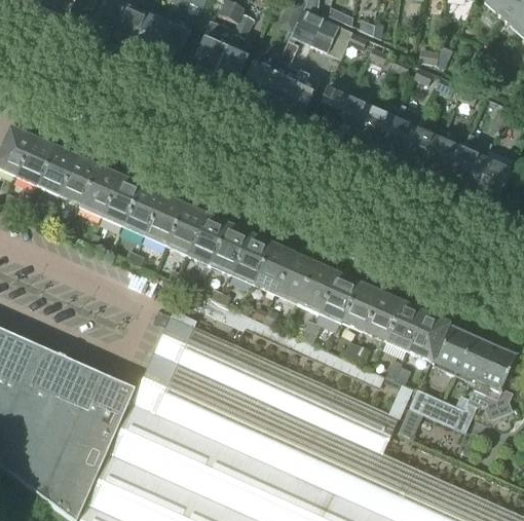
[(27,0),(26,3),(46,11),(51,0),(27,0)]
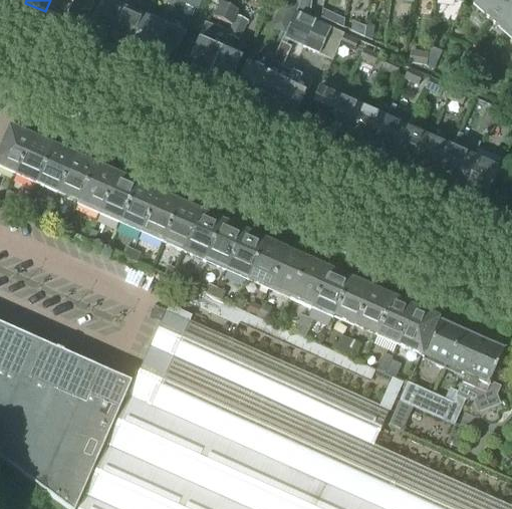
[(50,0),(45,11),(65,21),(74,0),(50,0)]
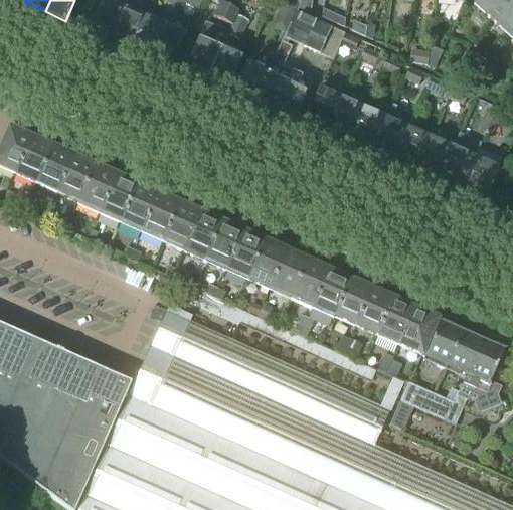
[(102,32),(110,36),(124,4),(114,0),(102,0),(90,27),(93,28),(94,31),(99,33),(102,32)]
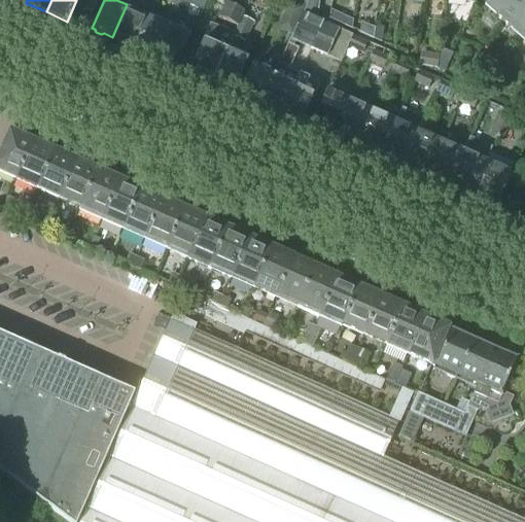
[(128,43),(136,47),(151,15),(137,9),(141,0),(129,0),(127,4),(112,37),(120,40),(121,43),(127,45),(128,43)]
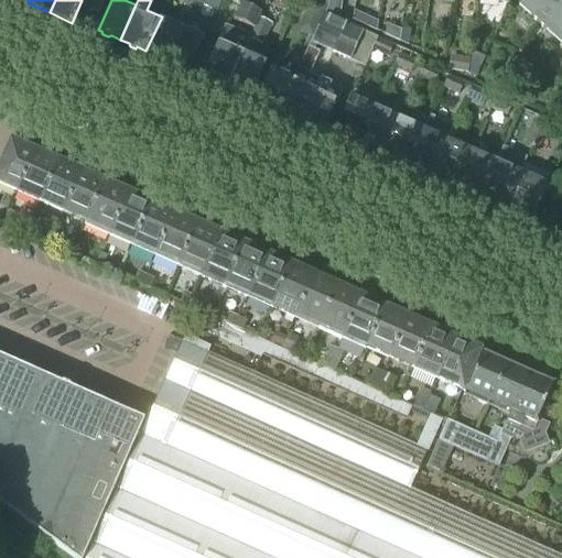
[(236,15),(255,24),(260,14),(263,8),(244,0),(236,15)]
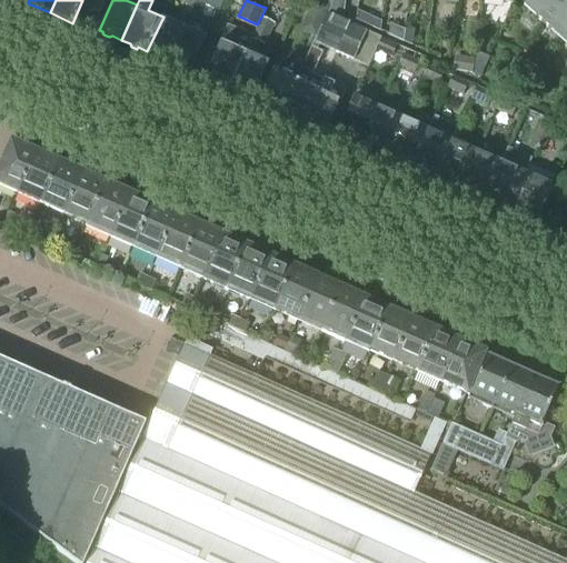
[(329,11),(332,3),(325,0),(315,0),(309,11),(312,14),(306,30),(318,34),(329,11)]
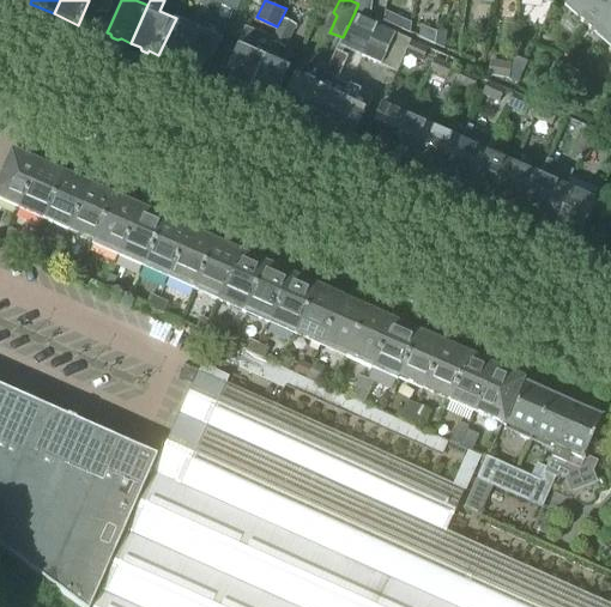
[(358,0),(358,4),(355,12),(371,19),(374,0),(358,0)]
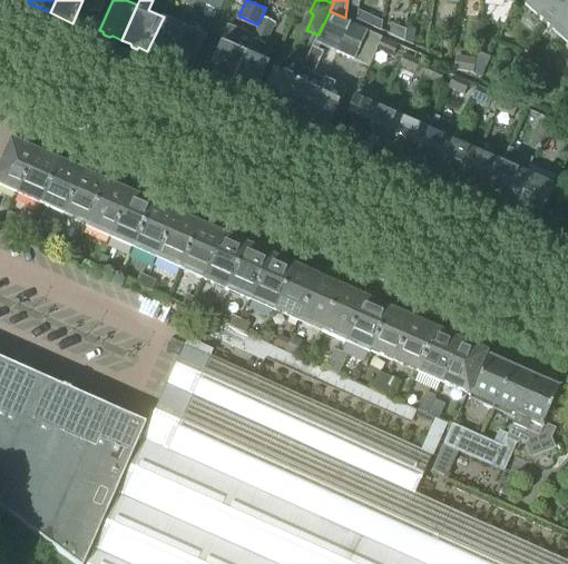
[(537,12),(546,20),(564,0),(531,0),(541,9),(537,12)]
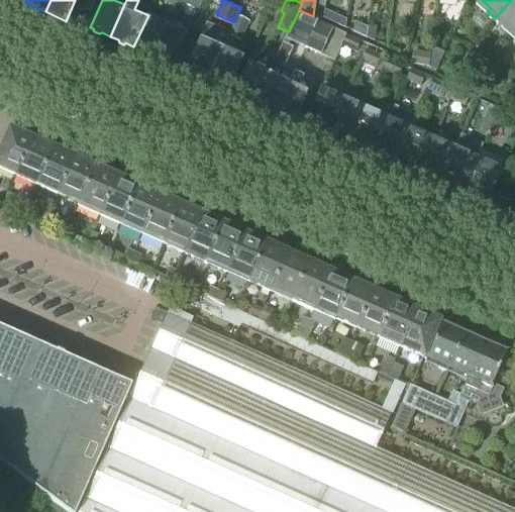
[(505,20),(514,29),(514,0),(511,0),(495,18),(502,24),(505,20)]
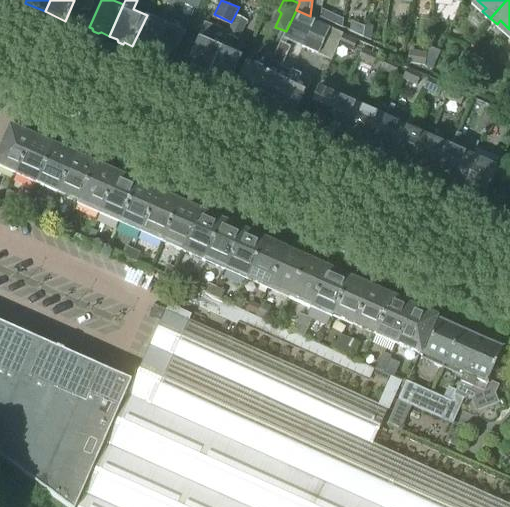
[(321,14),(343,24),(343,16),(322,6),(321,14)]
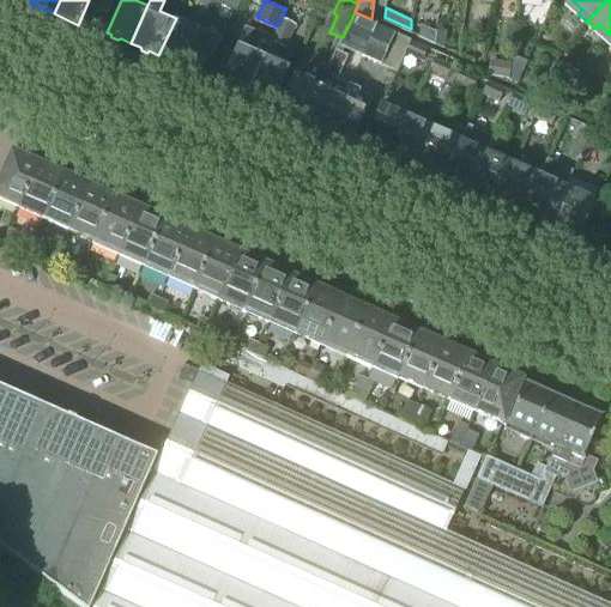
[(326,133),(327,133),(350,83),(338,77),(349,53),(343,50),(346,43),(363,52),(376,22),(371,19),(355,12),(343,37),(330,64),(303,121),(306,121),(306,123),(314,127),(316,126),(327,131),(326,133)]
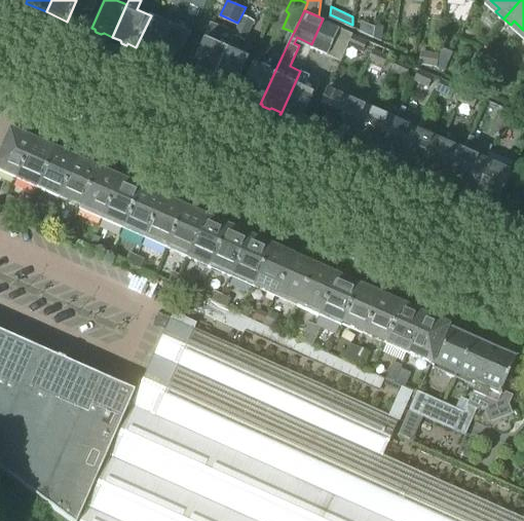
[(232,32),(211,81),(215,82),(216,85),(220,87),(222,86),(233,91),(249,57),(236,51),(241,40),(245,41),(254,19),(242,13),(237,23),(232,32)]
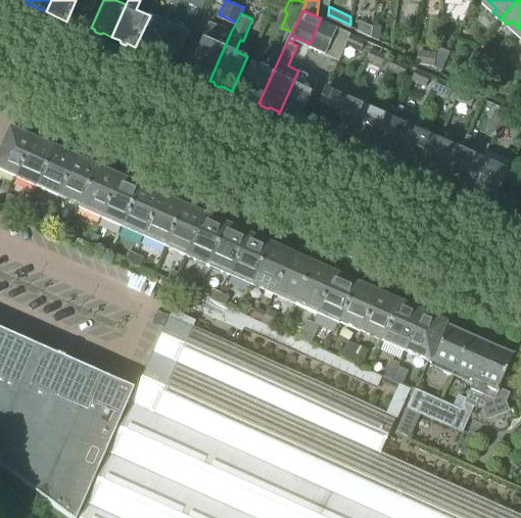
[(144,51),(154,55),(169,24),(150,15),(135,47),(136,50),(141,52),(144,51)]
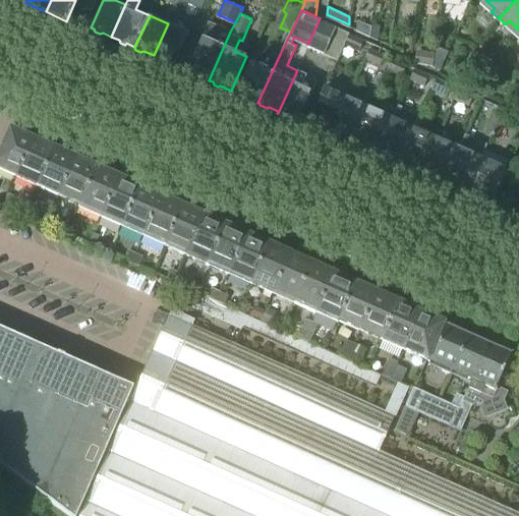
[(320,18),(308,44),(339,58),(345,43),(359,49),(364,38),(350,32),(337,25),(337,26),(320,18)]
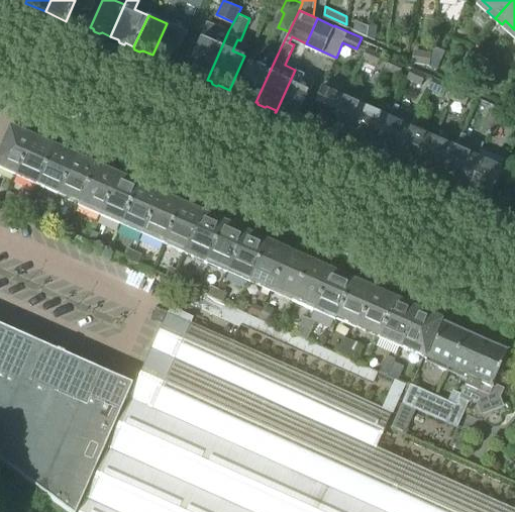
[(353,27),(368,33),(369,23),(355,18),(353,27)]
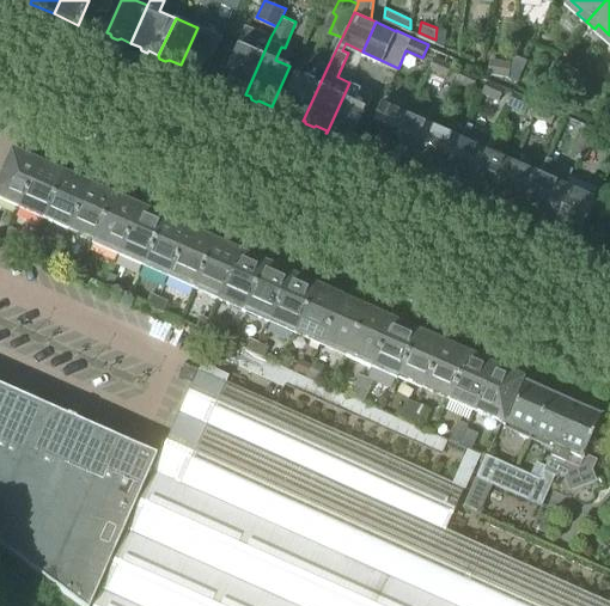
[(220,83),(245,95),(270,37),(245,26),(220,83)]
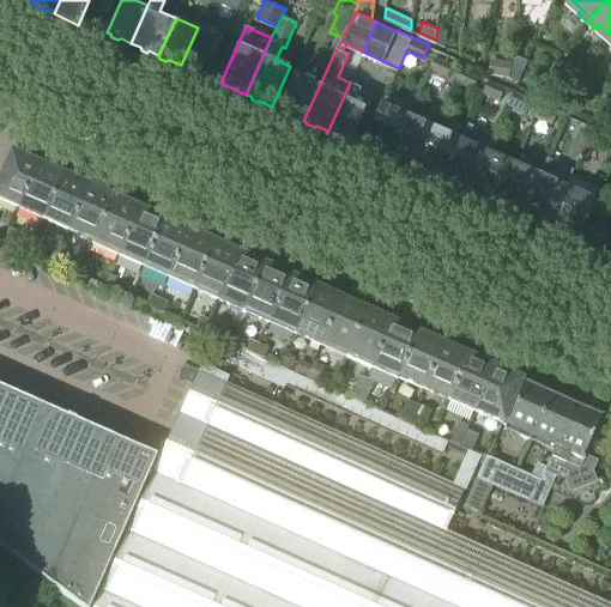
[(198,28),(181,65),(192,70),(193,73),(198,76),(201,74),(205,76),(222,38),(198,28)]
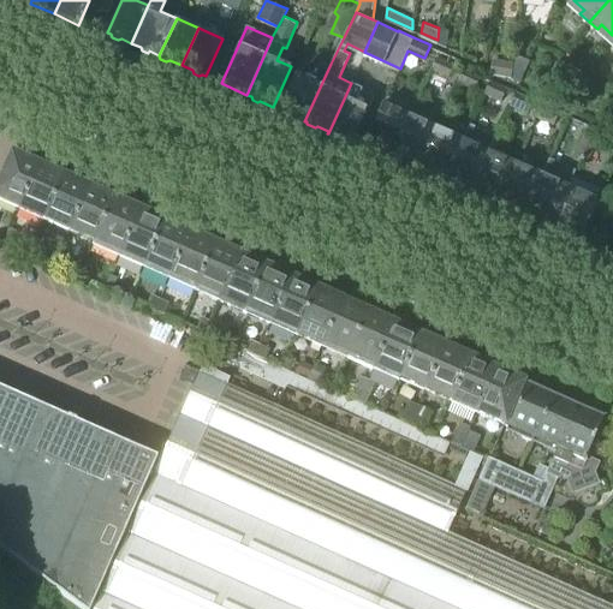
[(454,63),(438,54),(432,67),(448,75),(454,63)]
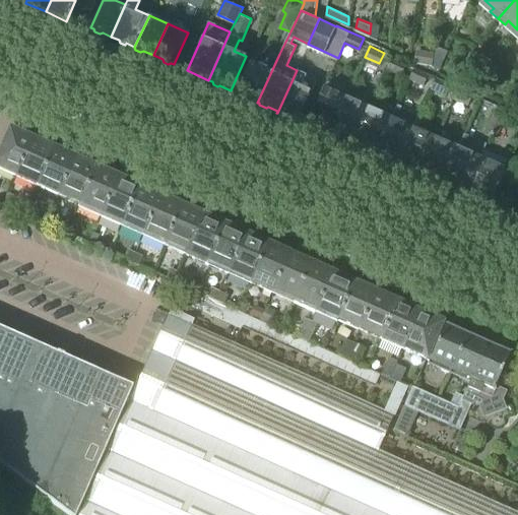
[(414,60),(422,62),(433,63),(435,51),(416,48),(414,60)]
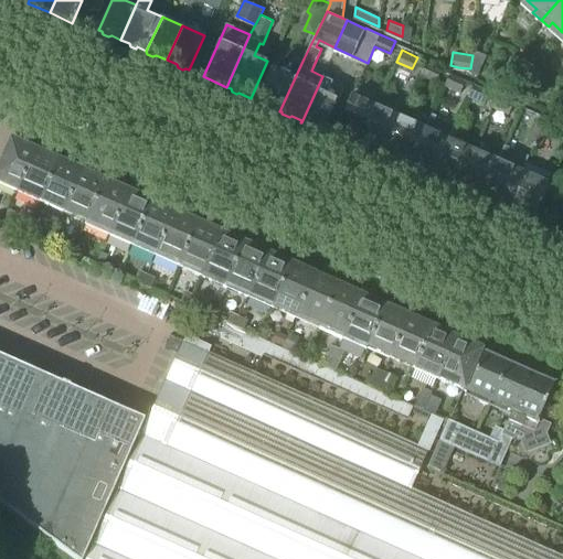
[(277,109),(279,111),(304,58),(293,53),(287,64),(276,60),(257,100),(266,105),(265,107),(276,111),(277,109)]
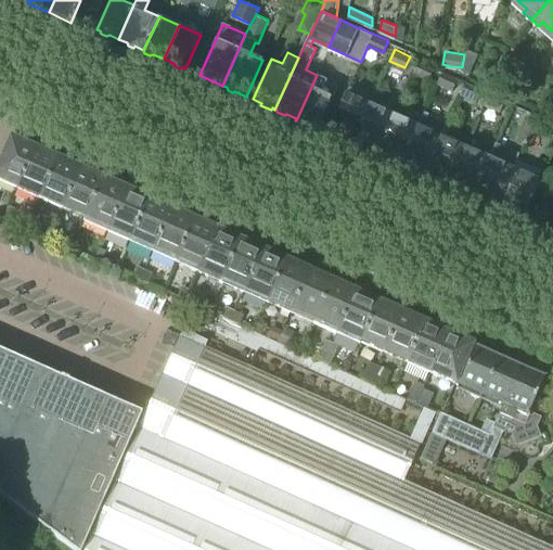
[(434,67),(418,60),(412,72),(428,78),(434,67)]
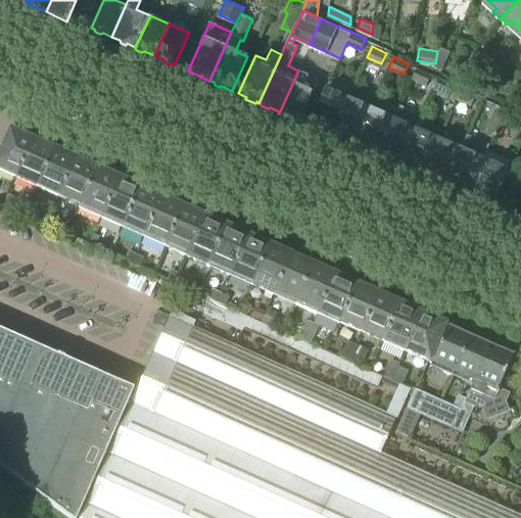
[(298,71),(279,113),(290,119),(291,118),(299,122),(319,80),(303,73),(306,67),(300,65),(298,71)]
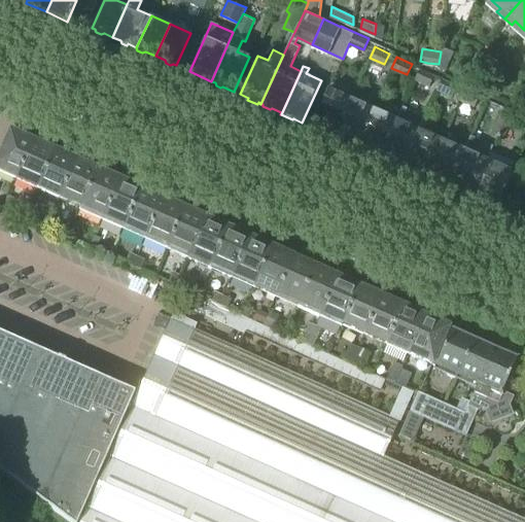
[(434,73),(420,67),(415,77),(429,84),(434,73)]
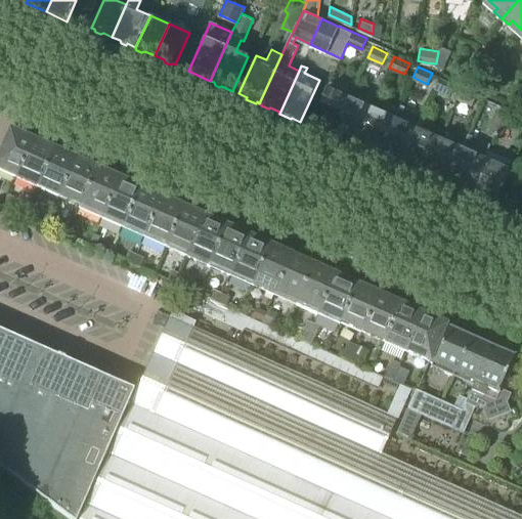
[(454,83),(438,76),(435,86),(449,93),(454,83)]
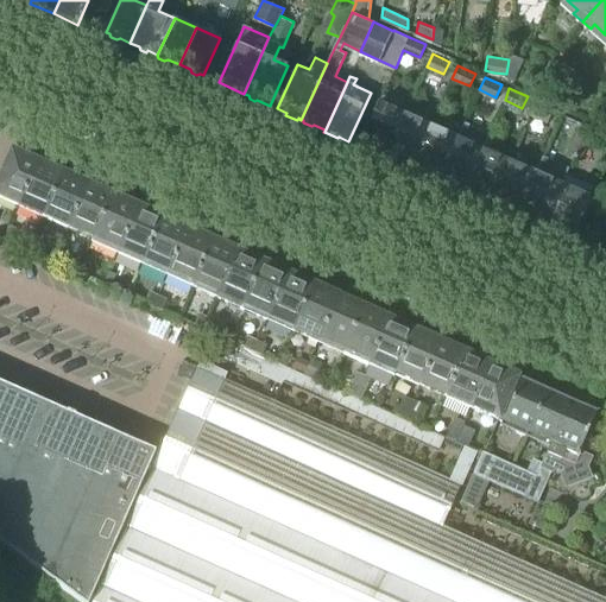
[(383,94),(379,102),(363,139),(390,151),(405,114),(409,106),(383,94)]
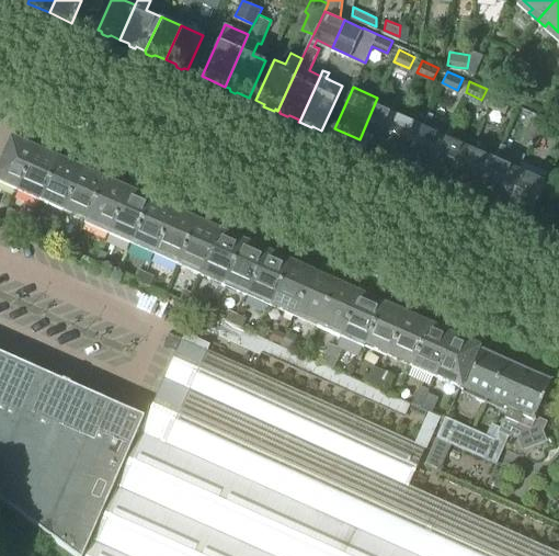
[(511,100),(494,92),(490,103),(505,111),(511,100)]
